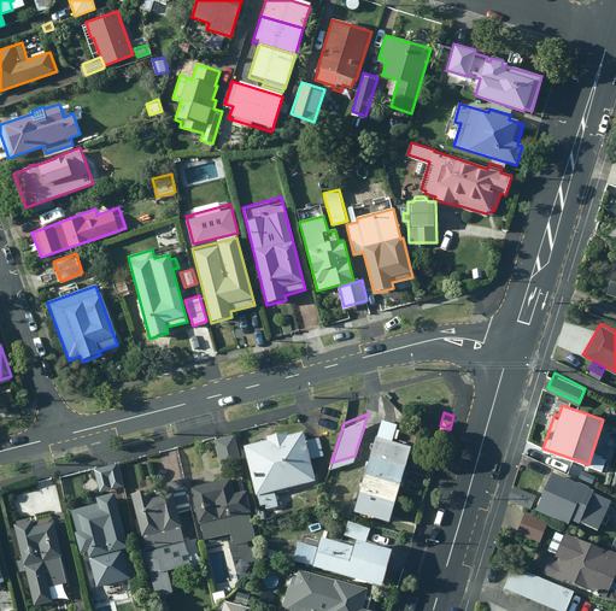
[(353,503),(388,513),(410,438),(393,433),(398,418),(383,413),(379,429),(375,428),(353,503)]
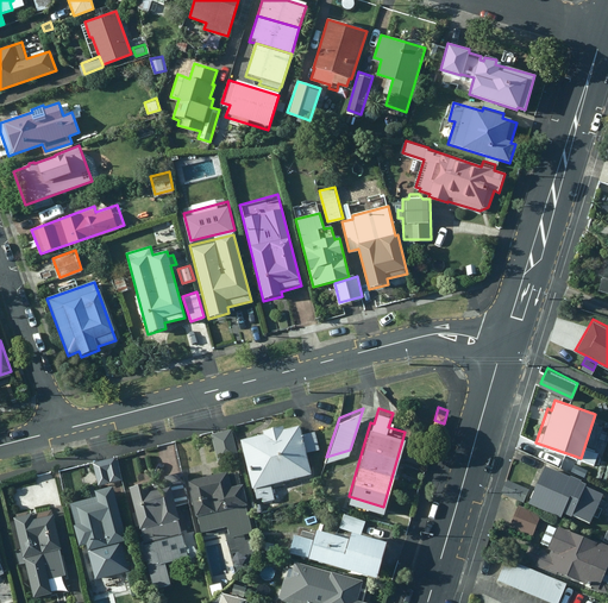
[(275,487),(271,477),(312,466),(299,418),(283,422),(282,418),(262,424),(263,427),(240,433),(252,481),(254,481),(257,491),(275,487)]
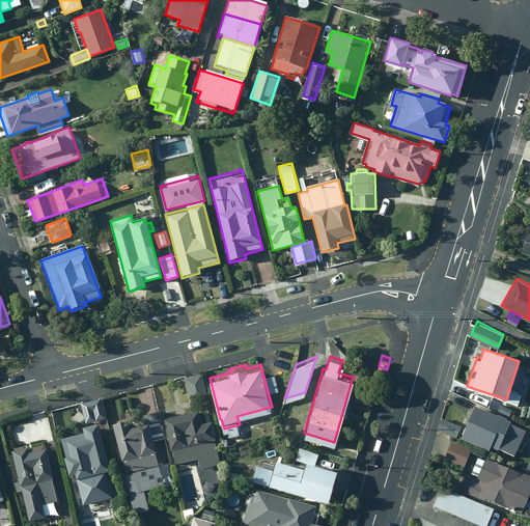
[(201,368),(184,372),(190,396),(207,392),(201,368)]
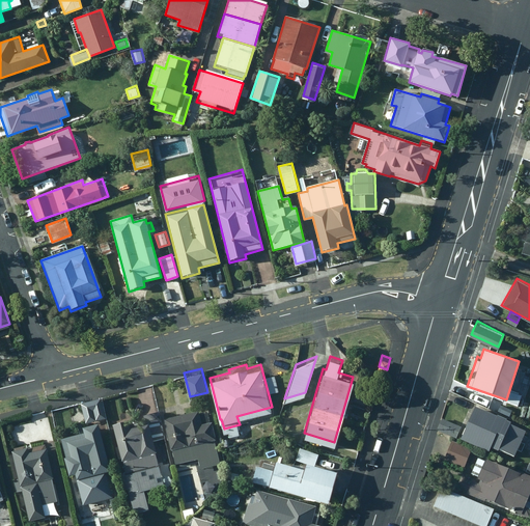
[(276,369),(263,371),(268,389),(280,386),(276,369)]
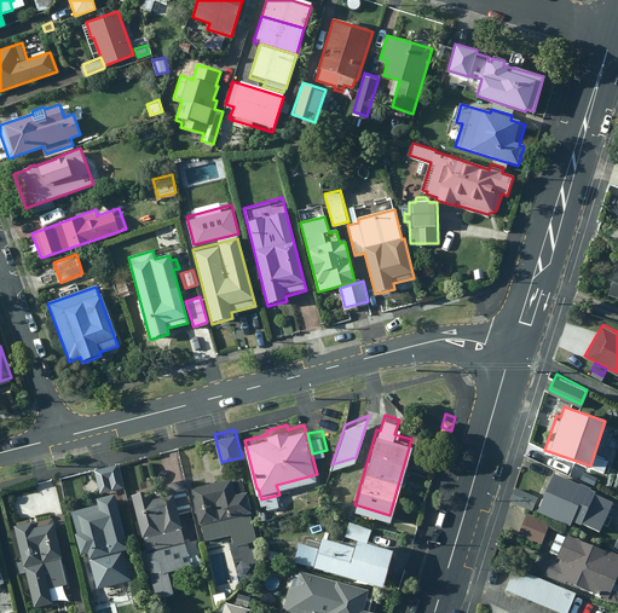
[(598,489),(555,470),(538,508),(570,522),(572,518),(582,521),(583,519),(587,520),(589,514),(594,515),(589,524),(600,528),(613,498),(596,491),(598,489)]
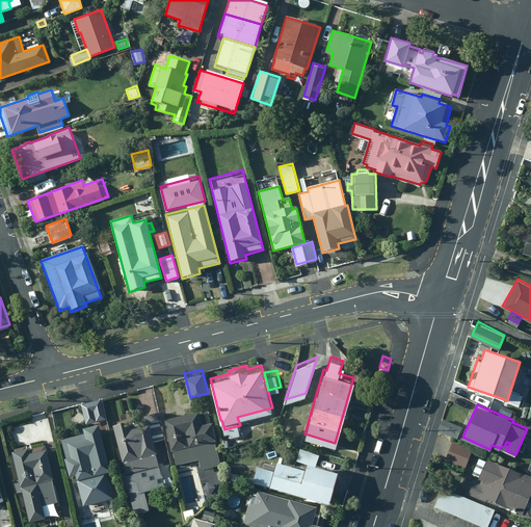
[(519,407),(511,404),(508,413),(514,416),(519,407)]
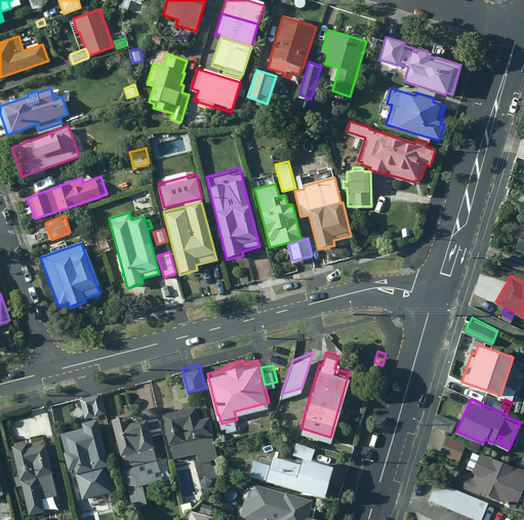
[(196,400),(162,407),(172,453),(196,448),(198,457),(219,453),(209,411),(207,412),(205,402),(197,404),(196,400)]
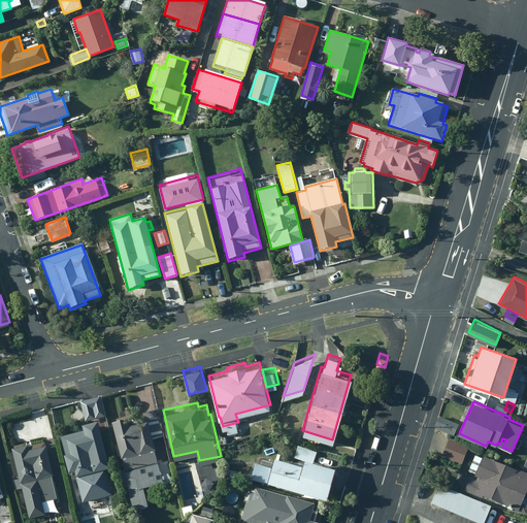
[(127,413),(111,416),(117,438),(114,438),(118,451),(121,450),(122,453),(123,453),(125,464),(123,465),(132,504),(147,500),(143,482),(163,478),(153,432),(163,429),(158,404),(142,407),(143,413),(128,416),(127,413)]
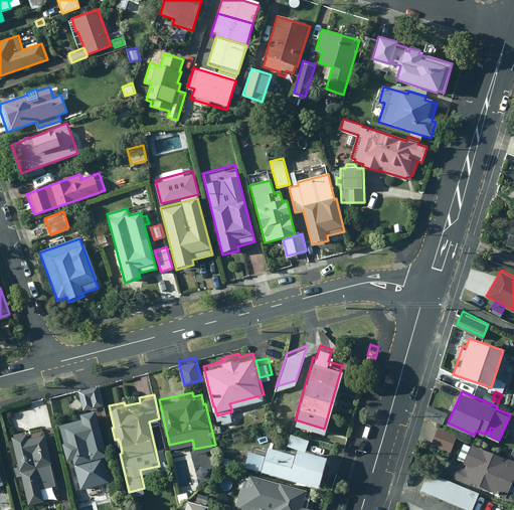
[(452,412),(429,401),(424,412),(447,422),(452,412)]
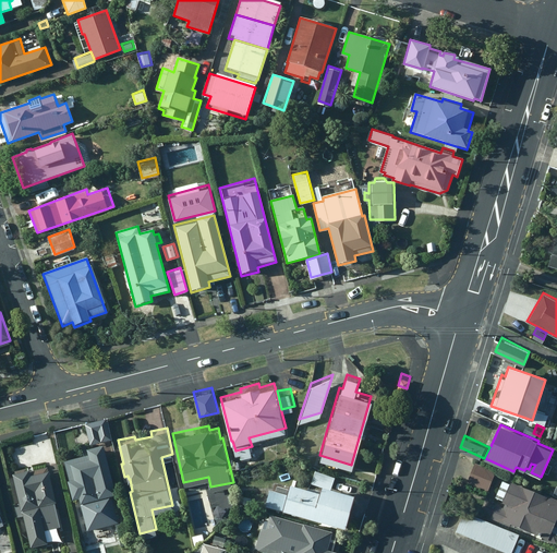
[(116,490),(103,439),(86,443),(87,448),(63,455),(69,475),(67,475),(72,493),(75,493),(77,502),(82,501),(86,517),(112,509),(108,492),(116,490)]
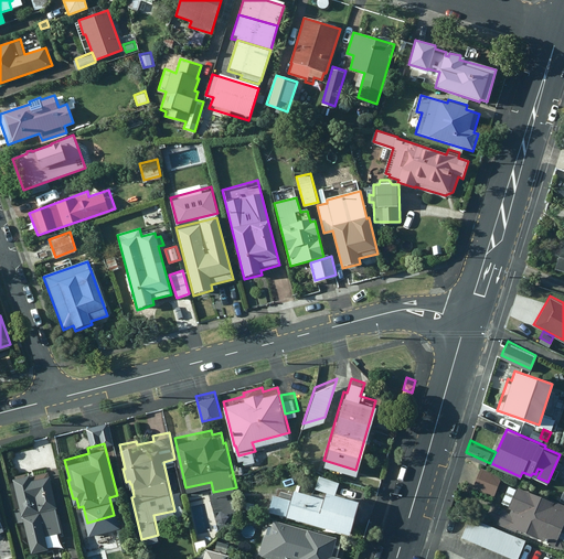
[(242,461),(234,462),(235,471),(243,470),(242,461)]
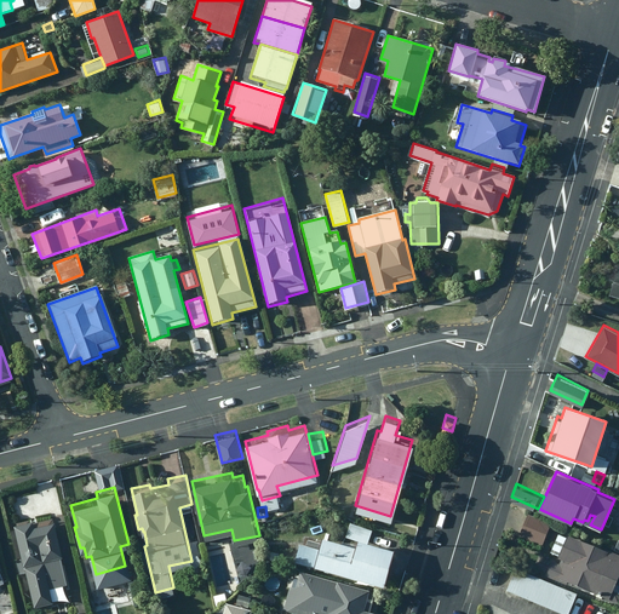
[(62,551),(52,511),(33,517),(32,515),(29,516),(29,514),(16,516),(16,520),(13,520),(23,560),(24,560),(34,602),(52,598),(50,583),(66,579),(59,552),(62,551)]
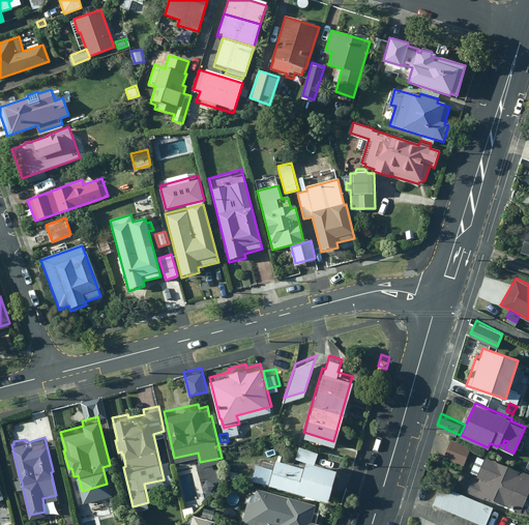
[(464,464),(471,445),(450,437),(443,456),(464,464)]
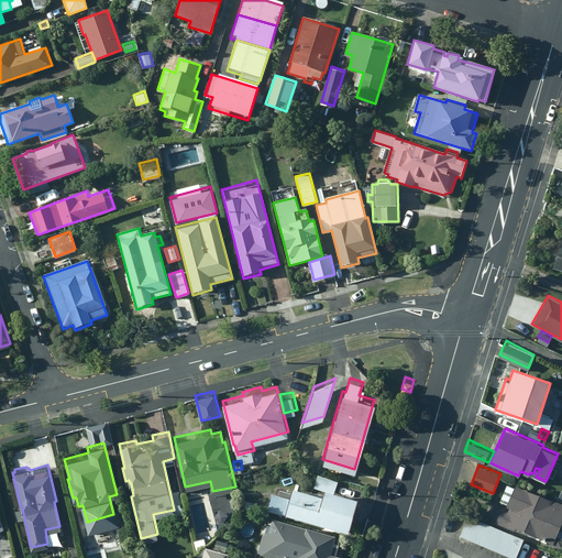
[(319,469),(315,481),(335,487),(339,474),(319,469)]
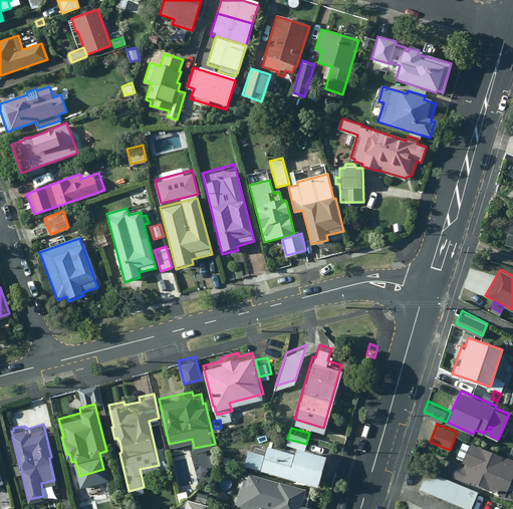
[(225,437),(225,447),(247,446),(247,437),(225,437)]
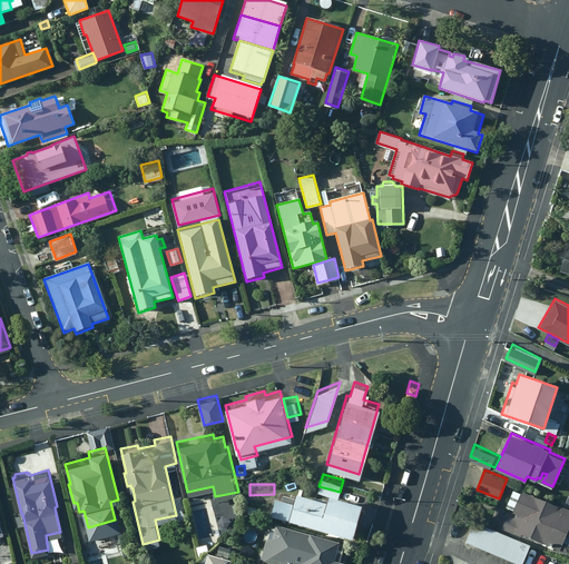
[(275,493),(271,508),(352,533),(362,500),(327,488),(325,495),(294,486),(293,493),(283,490),(281,495),(275,493)]
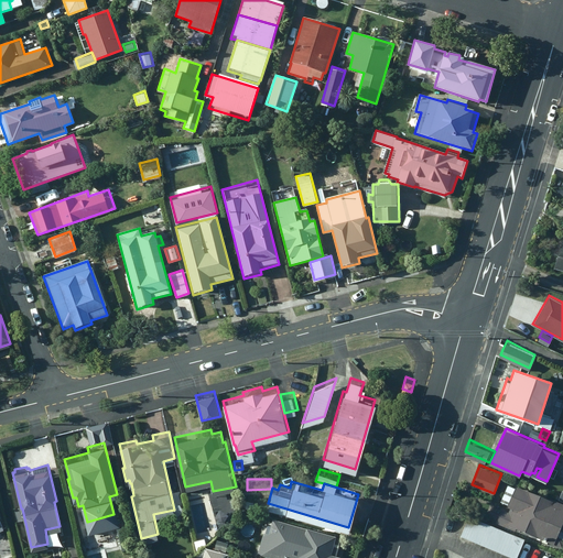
[(502,506),(497,520),(516,528),(516,526),(562,547),(562,501),(550,495),(548,498),(517,483),(515,487),(508,483),(500,499),(508,502),(507,504),(510,506),(509,510),(502,506)]
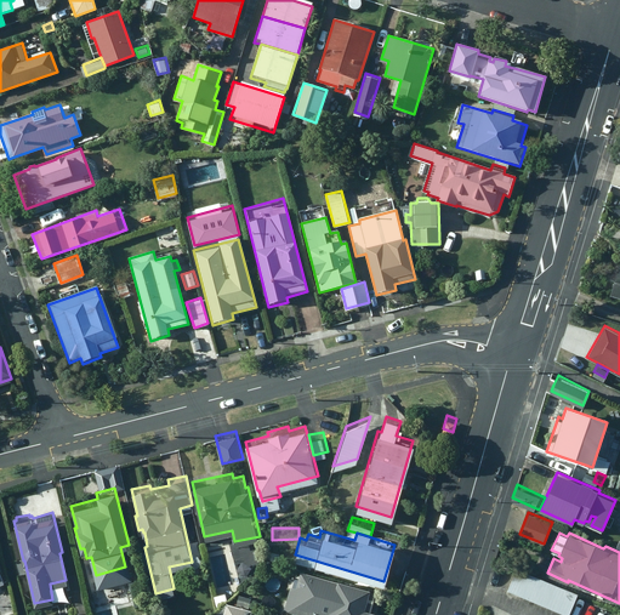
[(290,581),(284,605),(318,614),(329,614),(330,614),(331,614),(371,614),(375,608),(370,607),(376,587),(301,565),(296,582),(290,581)]
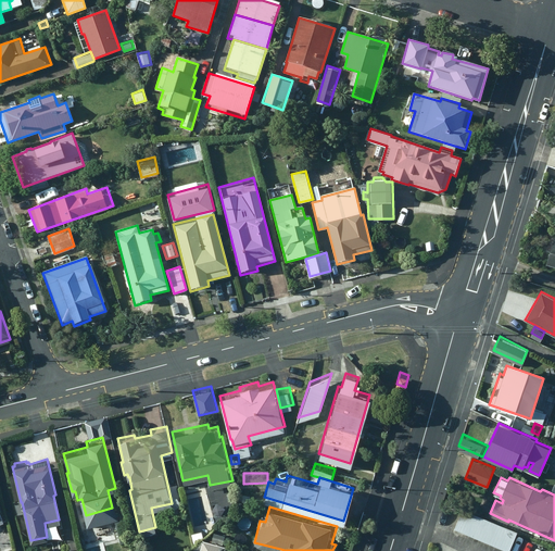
[(518,529),(463,506),(454,527),(509,550),(518,529)]
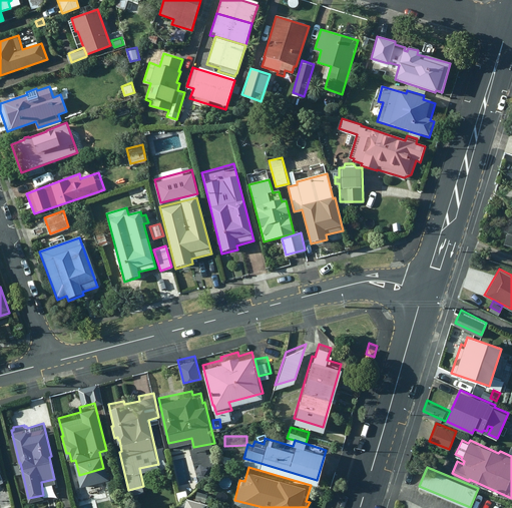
[(116,473),(105,476),(110,493),(121,491),(116,473)]
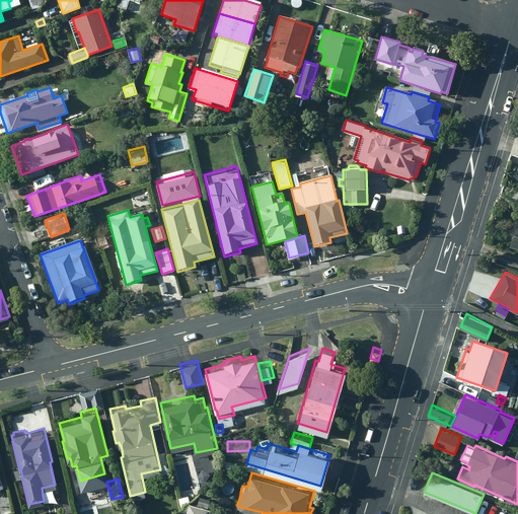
[(182,495),(188,501),(196,494),(190,488),(182,495)]
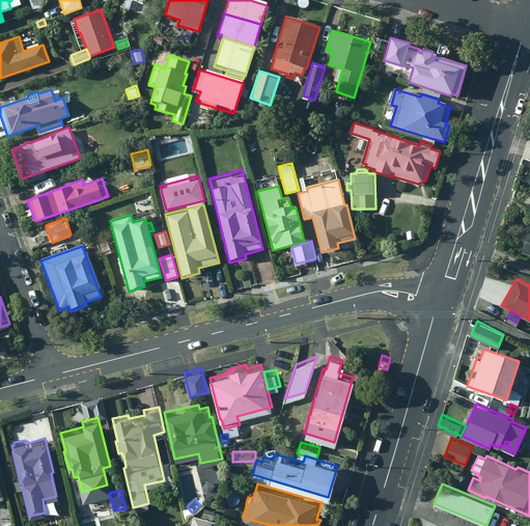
[(204,504),(202,513),(213,516),(215,507),(204,504)]
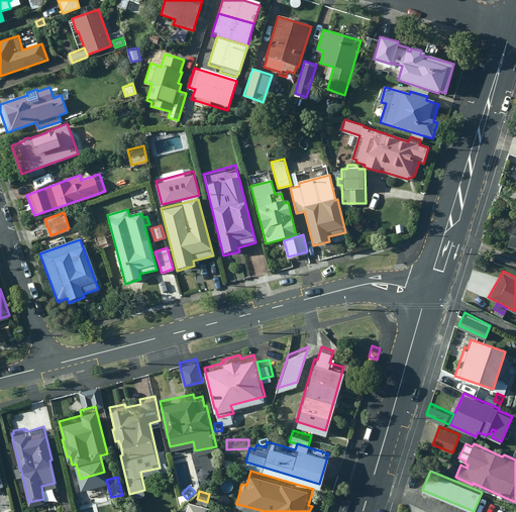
[(207,511),(210,503),(189,498),(173,511),(207,511)]
